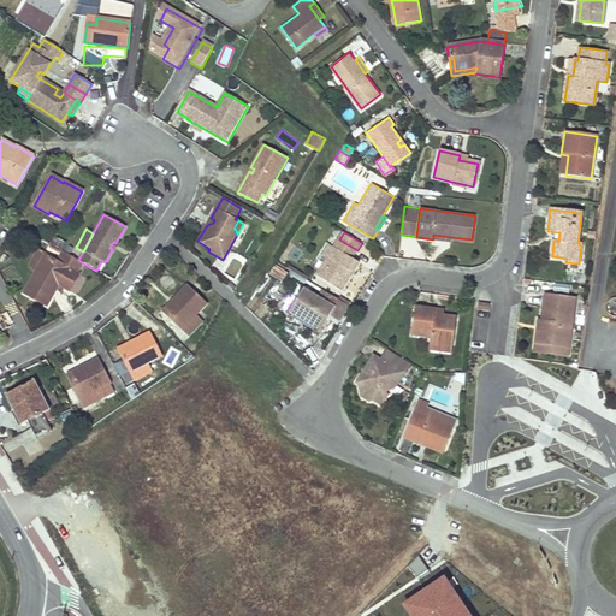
[(329,259),(317,276),(341,291),(359,264),(351,260),(357,250),(339,240),(335,248),(329,259)]
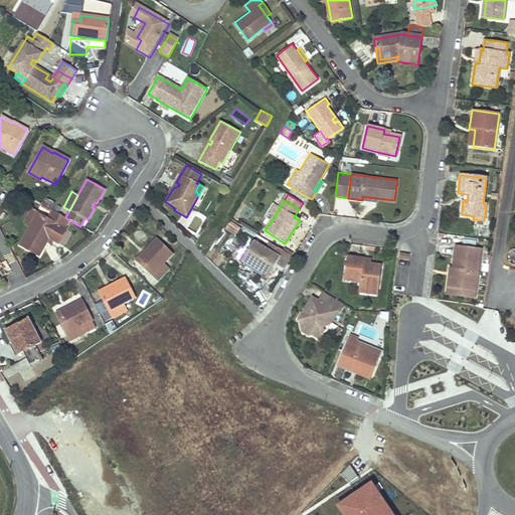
[(96,211),(100,204),(97,203),(95,202),(92,207),(94,208),(93,210),(96,211)]
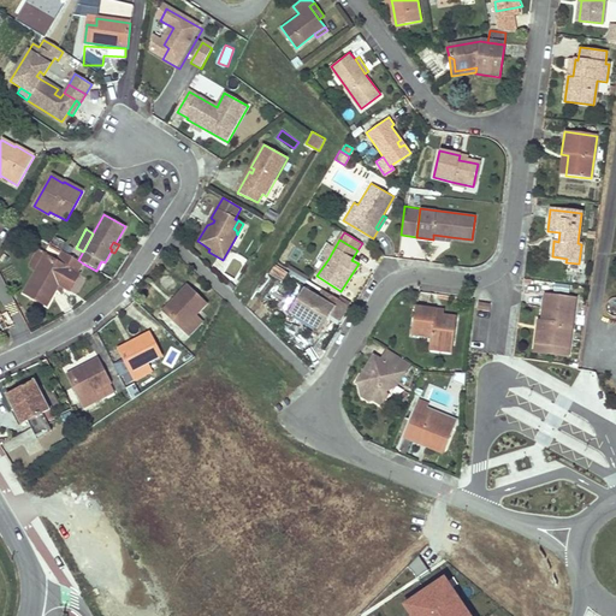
[(45,255),(28,284),(35,289),(30,297),(46,306),(58,285),(70,291),(80,274),(77,273),(83,264),(78,260),(63,252),(57,262),(45,255)]
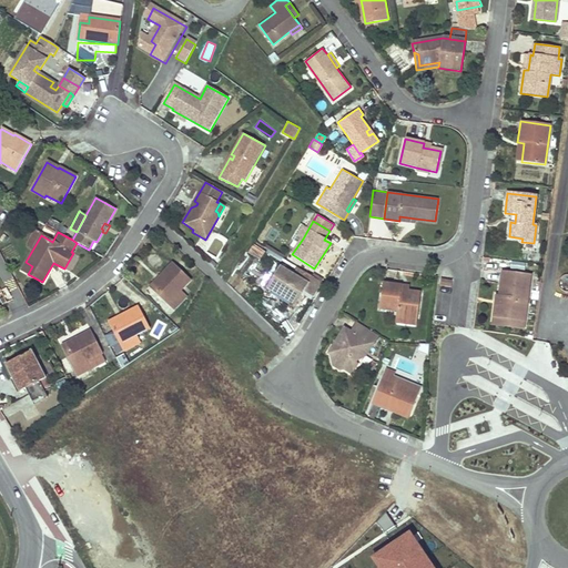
[(261,257),(265,249),(253,242),(249,251),(261,257)]
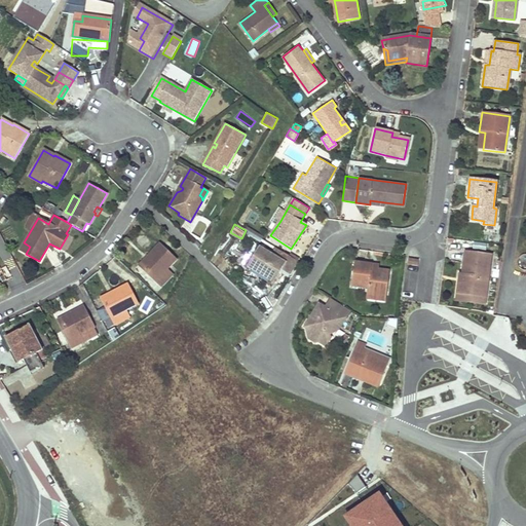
[(247,225),(245,228),(262,238),(263,235),(247,225)]
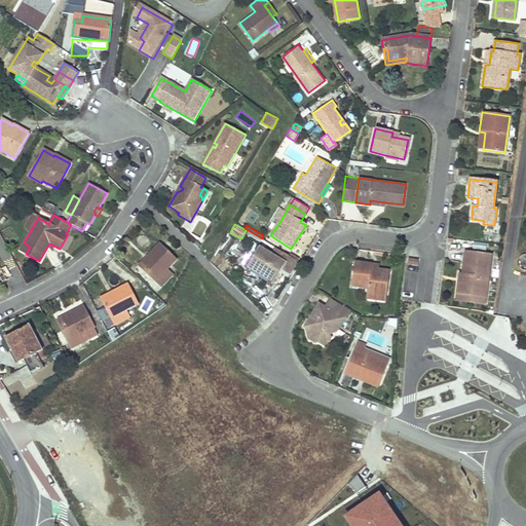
[(159,245),(140,265),(160,287),(172,275),(165,269),(175,261),(159,245)]
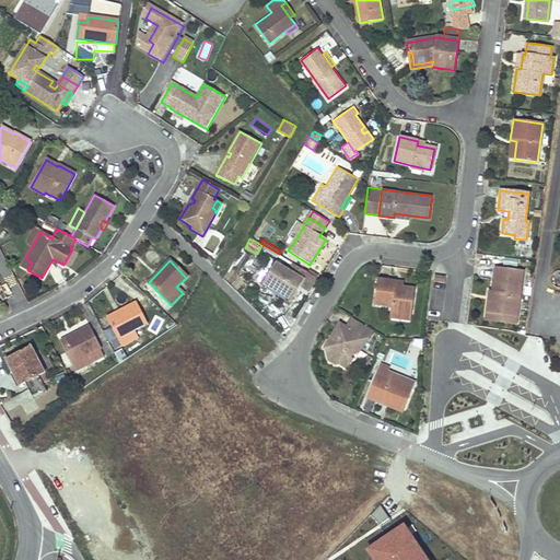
[(275,263),(263,282),(290,300),(299,284),(308,290),(316,277),(306,271),(302,279),(298,277),(302,268),(292,263),(288,270),(275,263)]
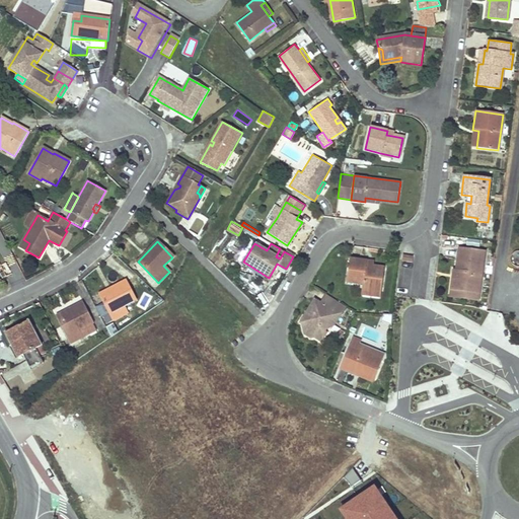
[(450,278),(449,289),(479,293),(485,250),(457,246),(454,270),(453,279),(450,278)]
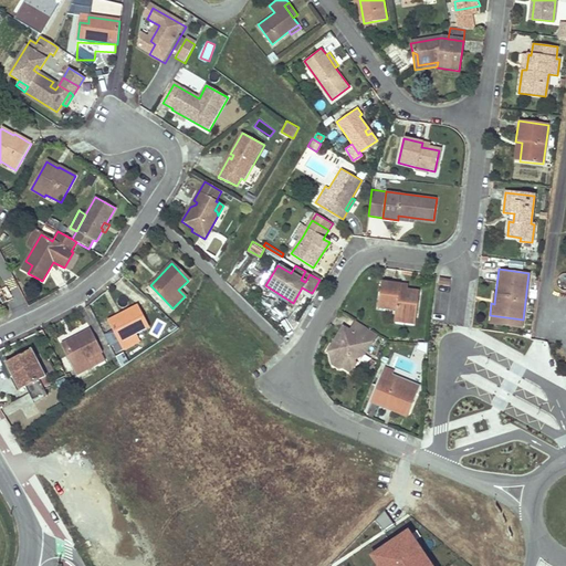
[(565,273),(563,274),(561,275),(558,276),(557,280),(556,283),(556,285),(557,287),(558,290),(561,290),(562,291),(565,290),(565,273)]
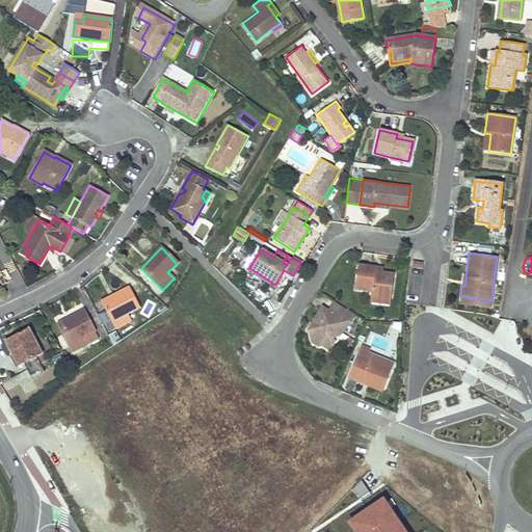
[(358,266),(355,291),(372,293),(372,297),(391,299),(394,274),(381,272),(375,272),(375,268),(358,266)]
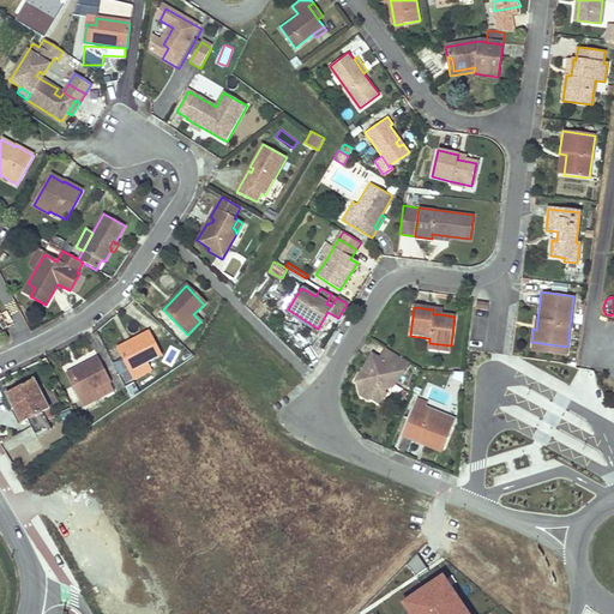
[(288,309),(284,315),(314,333),(318,329),(288,309)]
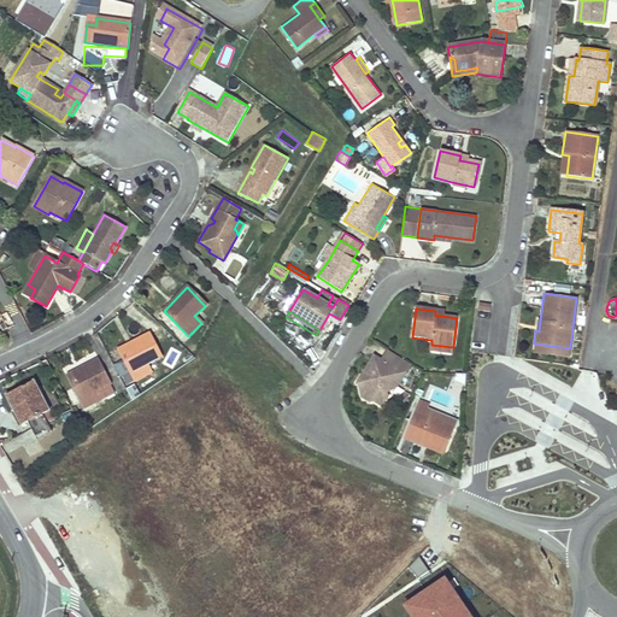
[(150,334),(119,350),(134,381),(151,372),(147,364),(160,357),(150,334)]
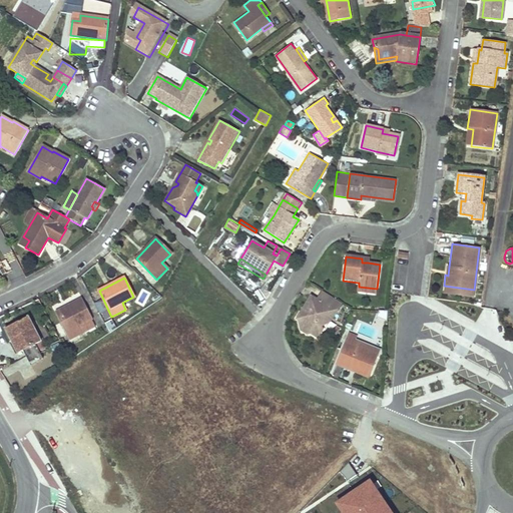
[(135,302),(143,306),(149,293),(141,289),(135,302)]
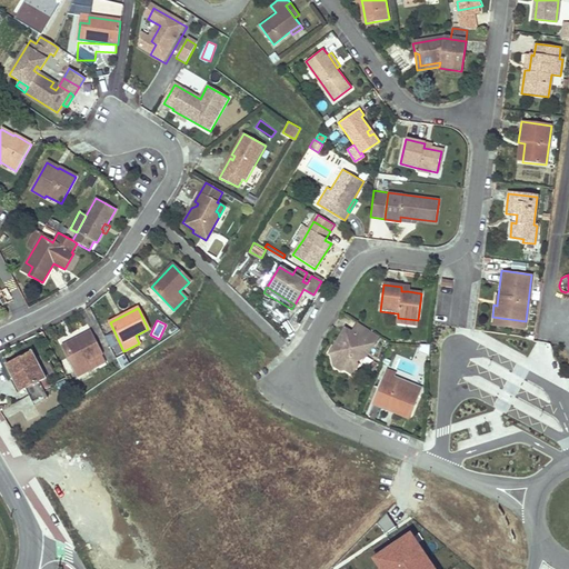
[(333,360),(335,366),(341,370),(346,369),(352,373),(357,366),(356,362),(353,357),(363,351),(367,352),(372,343),(368,341),(373,332),(358,322),(351,332),(349,331),(341,342),(340,341),(339,340),(332,351),(333,352),(338,355),(333,360)]
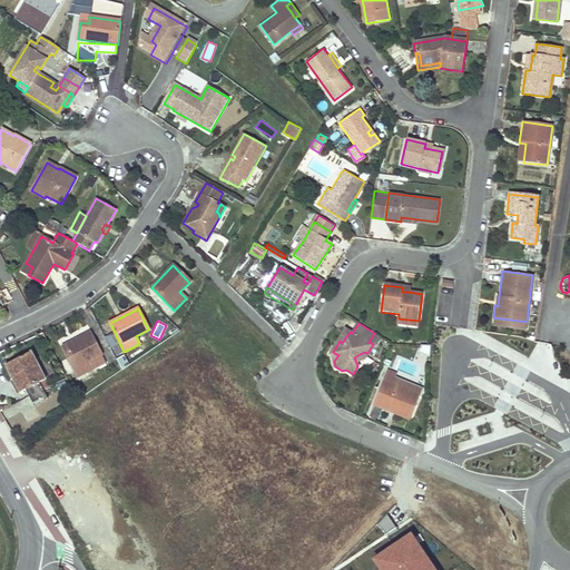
[(347,330),(341,342),(342,343),(350,332),(347,330)]
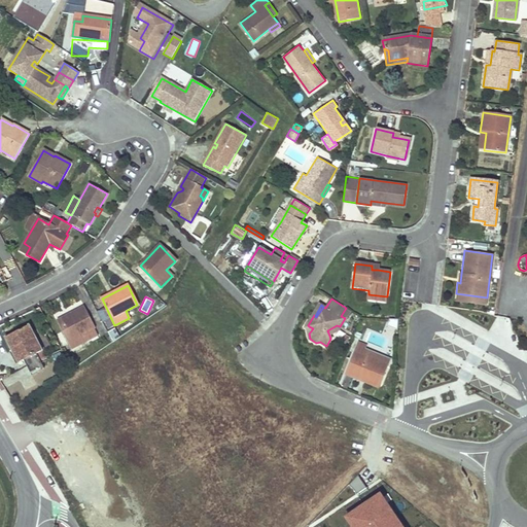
[(327,330),(329,336),(340,329),(352,311),(346,308),(341,316),(345,318),(340,326),(337,325),(327,330)]
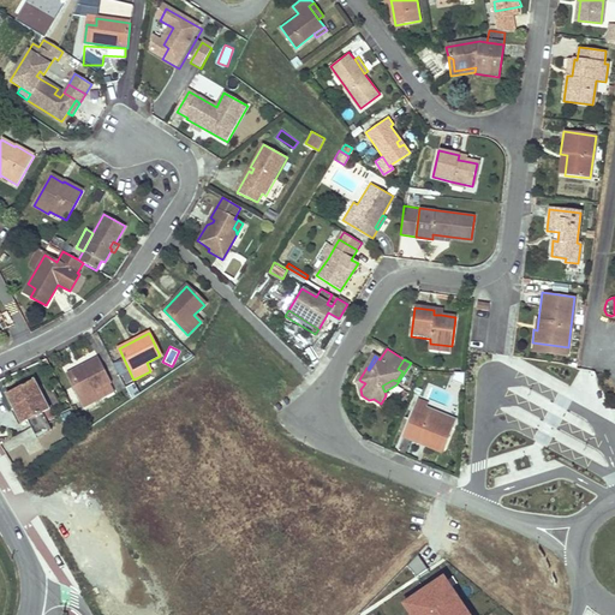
[(97,360),(67,375),(83,406),(113,392),(97,360)]
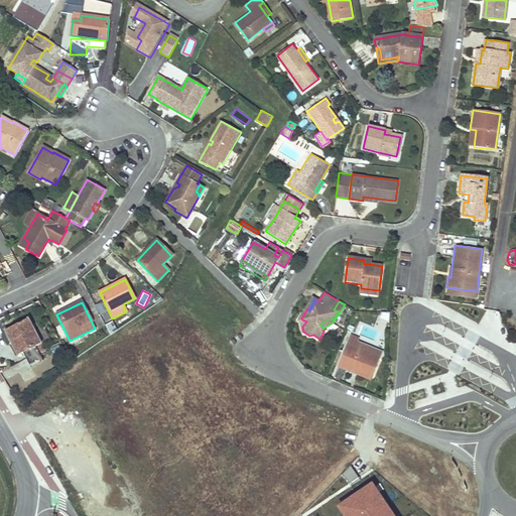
[(28,319),(5,331),(18,356),(23,353),(29,365),(41,359),(35,347),(40,344),(28,319)]
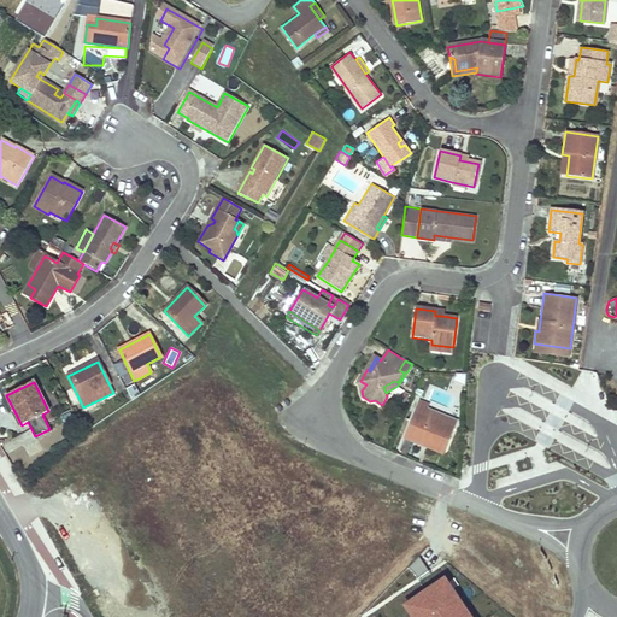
[(413,410),(403,435),(423,445),(425,439),(445,447),(453,427),(413,410)]
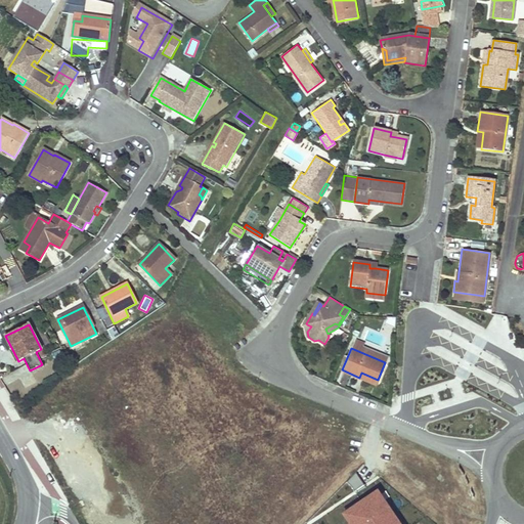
[(361,373),(359,378),(376,384),(378,380),(361,373)]
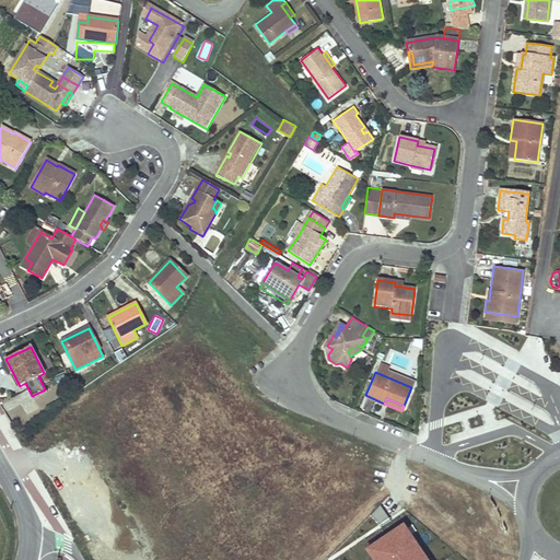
[(406,539),(399,529),(371,549),(377,558),(373,559),(427,559),(426,559),(420,559),(416,553),(420,550),(411,536),(406,539)]
